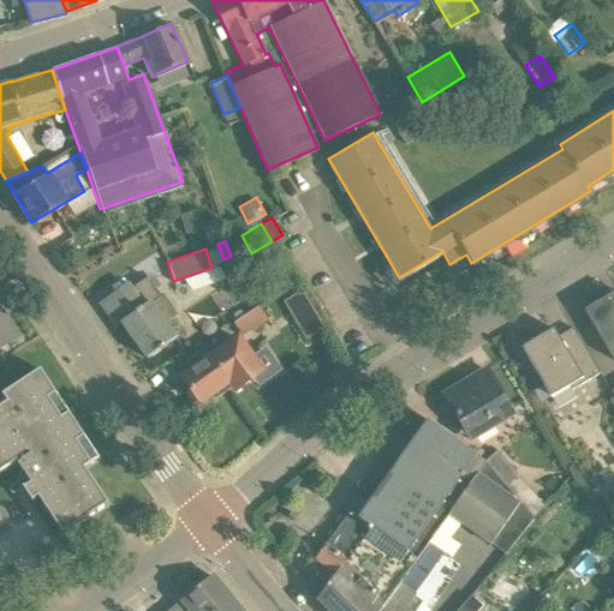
[(120,318),(147,355),(177,334),(165,317),(173,312),(147,275),(132,286),(129,281),(101,301),(115,322),(120,318)]
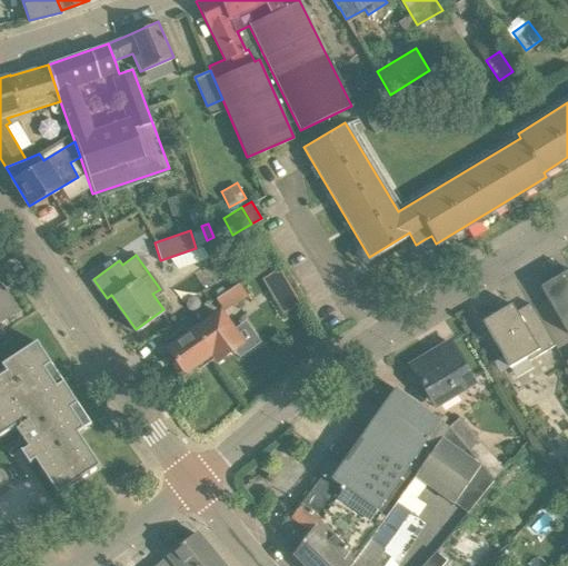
[(567,267),(539,285),(550,304),(567,333),(567,267)]
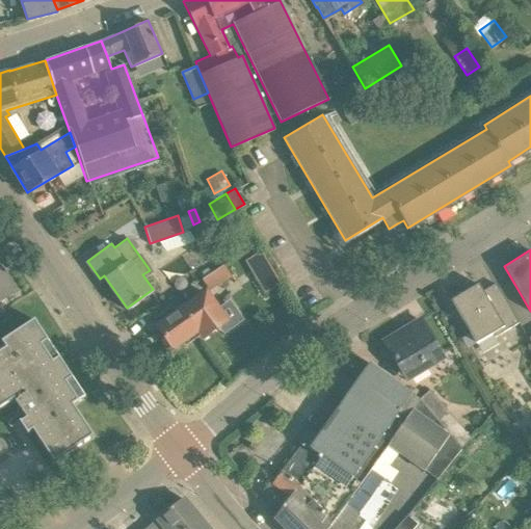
[(263,291),(280,282),(261,250),(244,260),(263,291)]
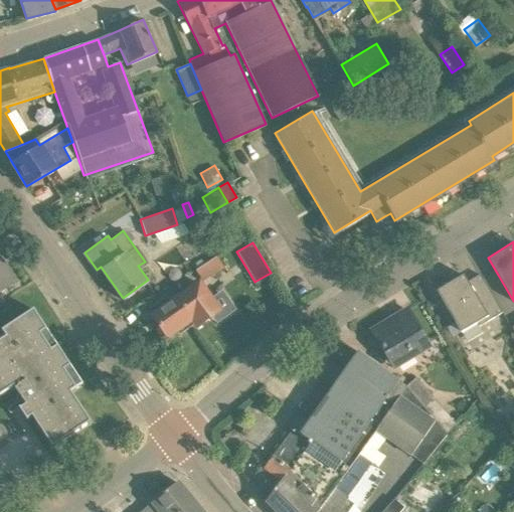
[(194,270),(201,280),(223,266),(215,254),(194,270)]
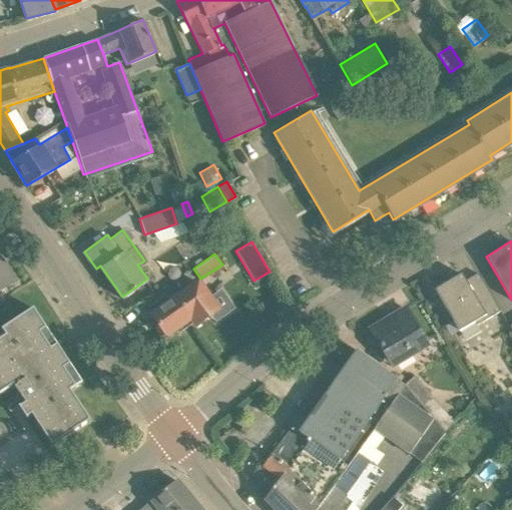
[(0,288),(14,280),(0,258),(0,288)]
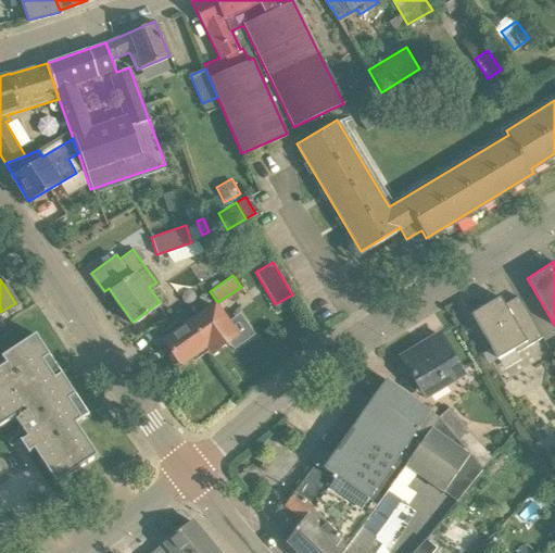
[(470,312),(481,330),(499,359),(540,334),(517,294),(503,302),(499,294),(470,312)]
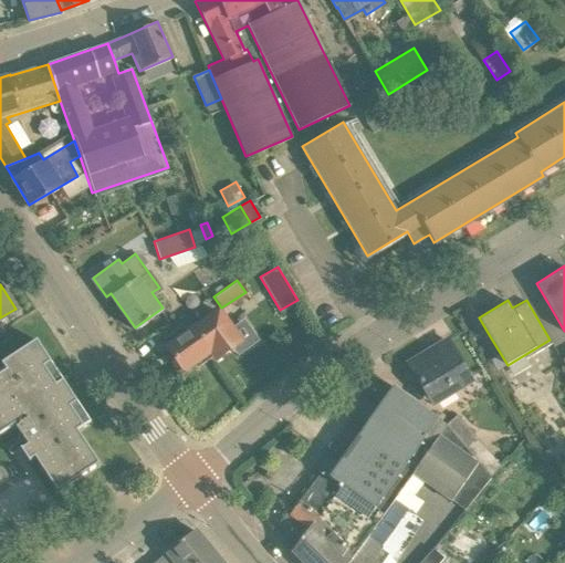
[(240,341),(218,310),(196,326),(196,325),(166,346),(182,369),(196,361),(199,365),(213,354),(217,358),(240,341)]
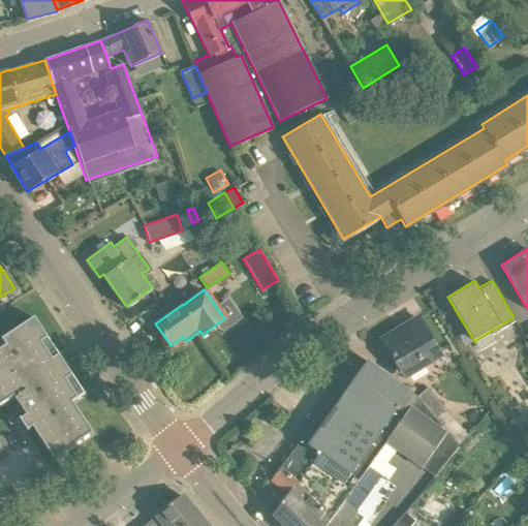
[(0,404),(12,396),(20,406),(20,405),(26,414),(20,418),(20,416),(19,418),(27,431),(28,430),(27,429),(31,426),(53,458),(92,432),(71,401),(84,393),(33,316),(0,338),(4,344),(0,346),(0,404)]
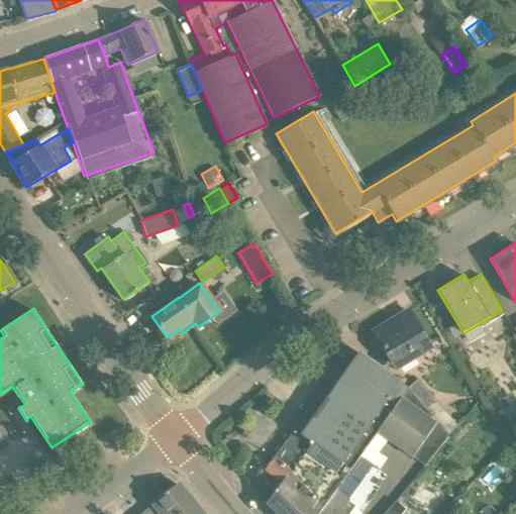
[(395,370),(430,348),(407,309),(394,317),(396,321),(375,333),(395,370)]
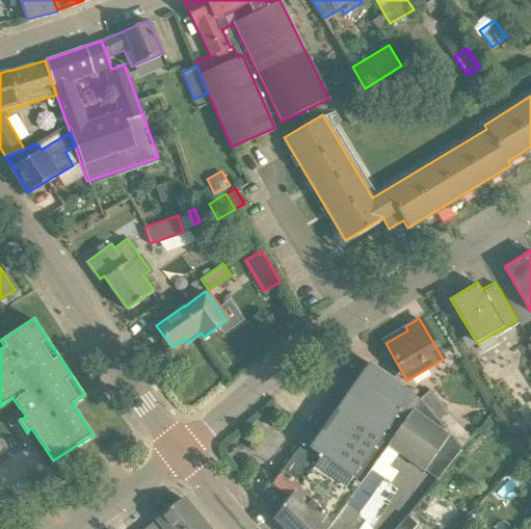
[(357,382),(319,437),(306,427),(297,439),(304,443),(302,445),(301,444),(272,482),(290,496),(273,517),(285,528),(325,528),(329,525),(334,519),(344,505),(346,502),(357,485),(370,468),(387,445),(419,398),(371,364),(357,382)]
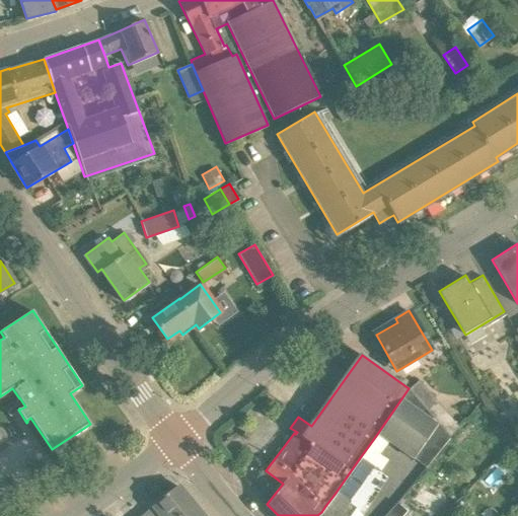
[(458,426),(419,378),(409,388),(438,423),(449,437),(458,426)]
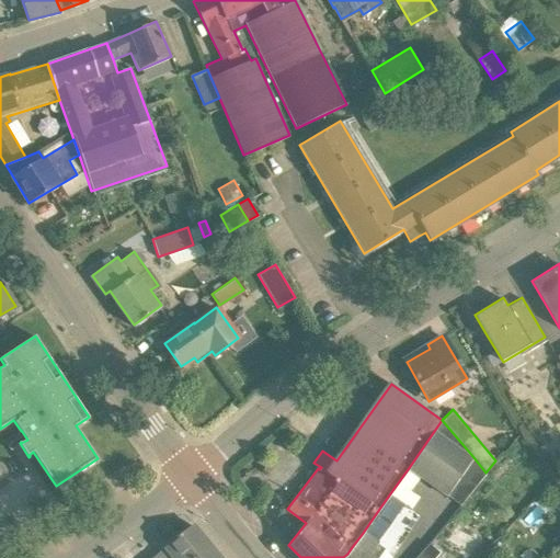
[(419,477),(446,496),(473,457),(442,420),(408,469),(419,477)]
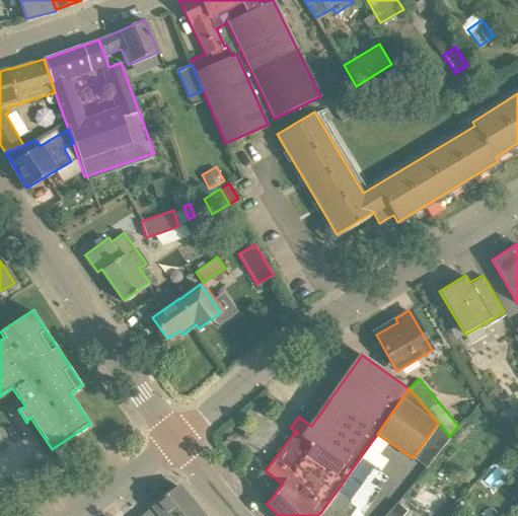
[(349,473),(362,482),(373,465),(361,456),(349,473)]
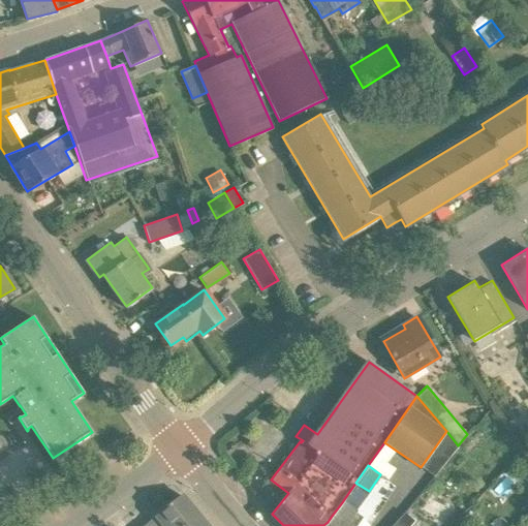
[(356,508),(369,491),(355,483),(344,499),(356,508)]
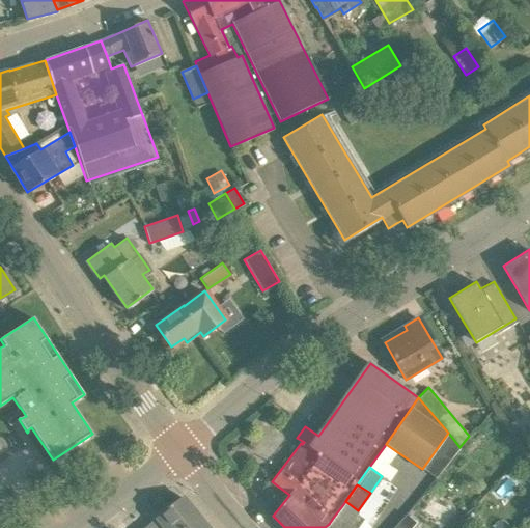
[(183,527),(198,516),(182,495),(142,527),(183,527)]
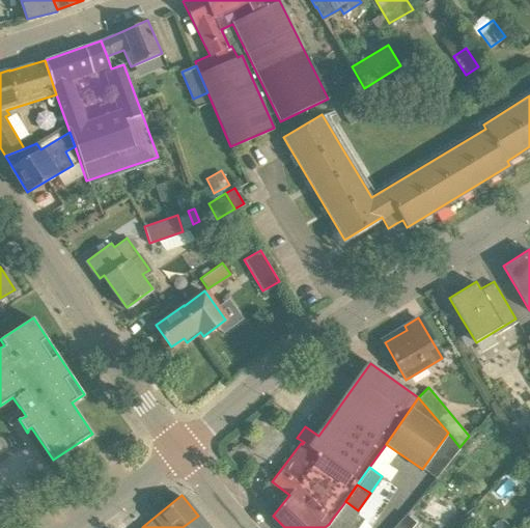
[(369,527),(371,526),(357,516),(358,513),(343,504),(333,518),(329,524),(325,527),(369,527)]
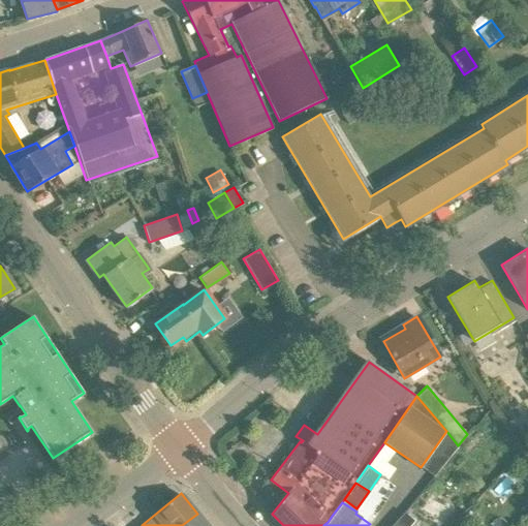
[(408,525),(414,520),(404,511),(390,525),(408,525)]
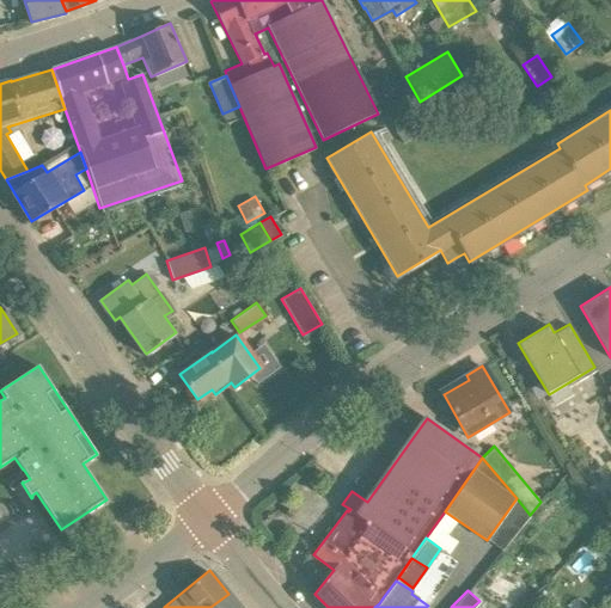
[(239,607),(228,594),(211,607),(239,607)]
